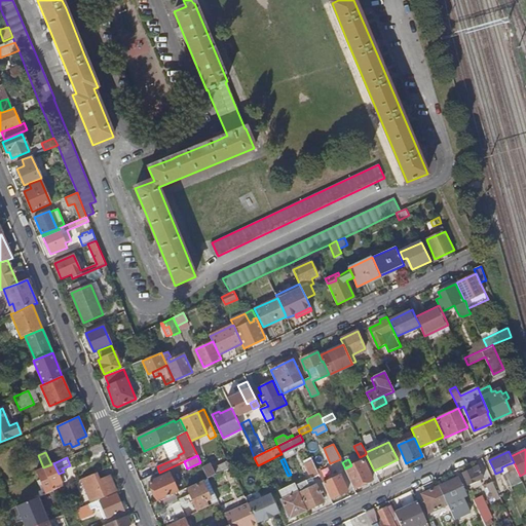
[(318,475),(312,460),(305,463),(311,478),(318,475)]
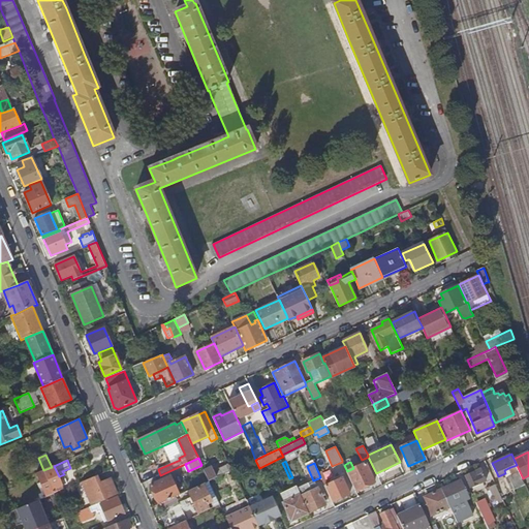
[(347,471),(355,491),(374,483),(365,463),(353,468),(347,471)]
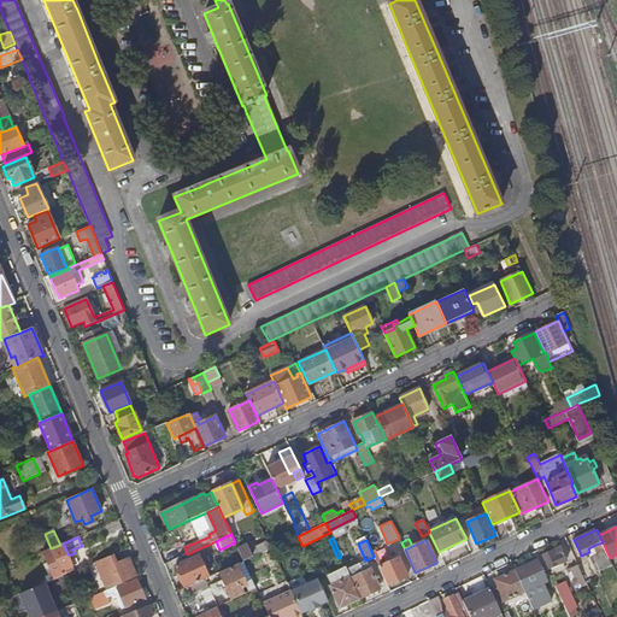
[(241,556),(244,562),(271,548),(268,541),(250,550),(247,545),(239,548),(241,556)]
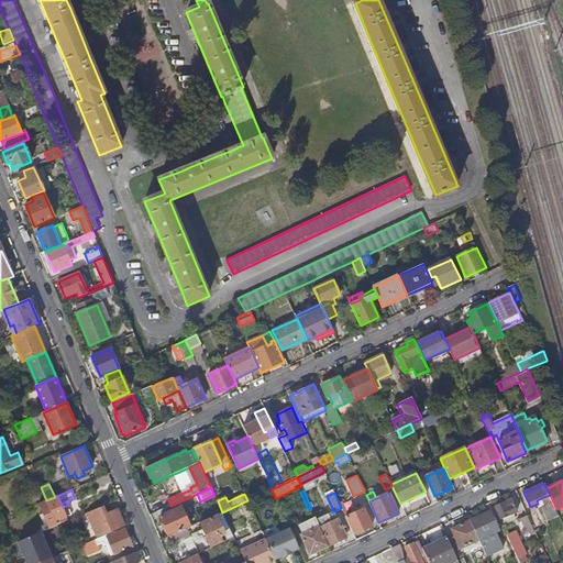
[(550,495),(543,497),(547,506),(540,509),(545,520),(548,519),(548,520),(559,515),(556,509),(550,495)]
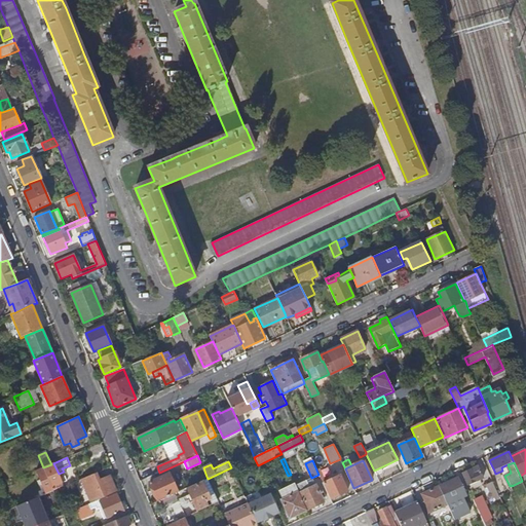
[(36,471),(46,495),(58,490),(55,486),(67,482),(64,472),(59,474),(53,463),(51,464),(43,467),(36,471)]
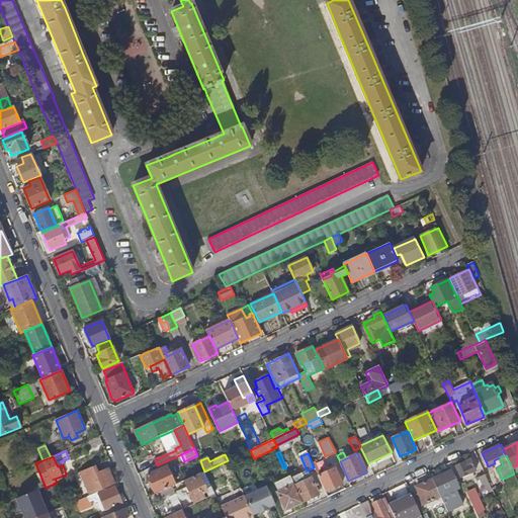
[(497,468),(503,465),(500,457),(494,460),(495,463),(497,468)]
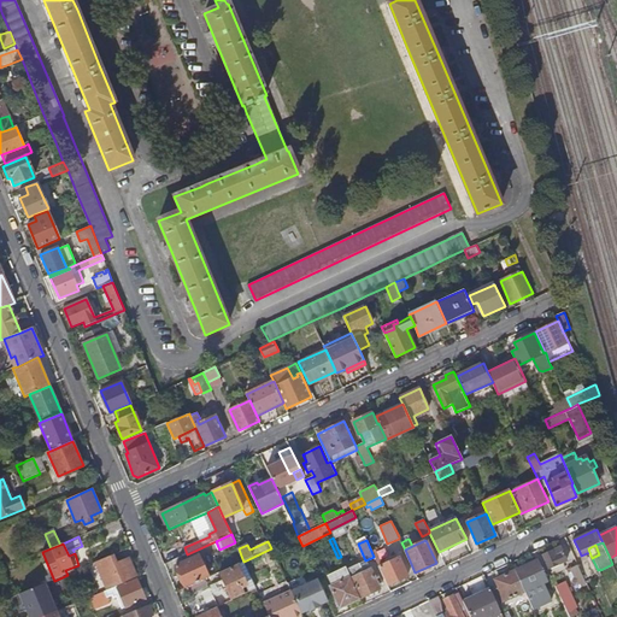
[(562,547),(545,556),(551,569),(568,560),(562,547)]
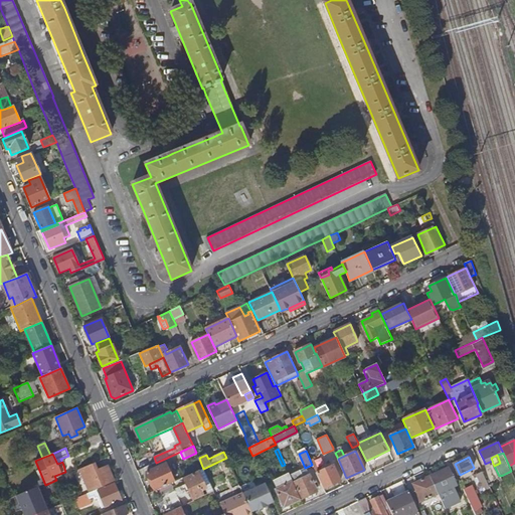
[(171,484),(175,482),(166,463),(146,472),(155,491),(156,490),(171,484)]
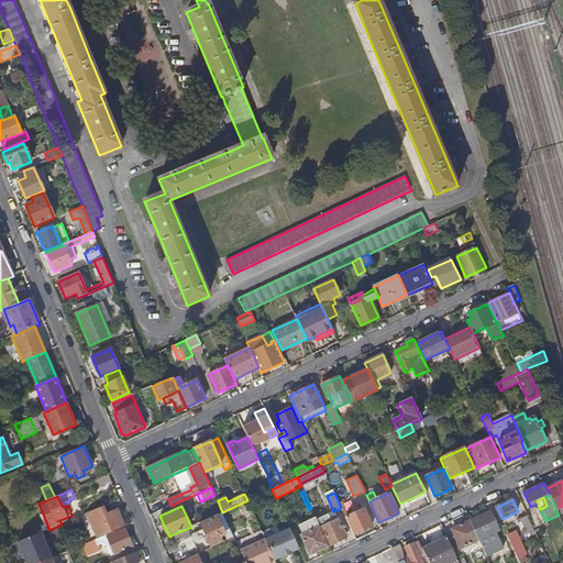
[(102,507),(80,516),(86,529),(94,526),(98,538),(112,532),(112,530),(124,525),(118,510),(106,515),(102,507)]
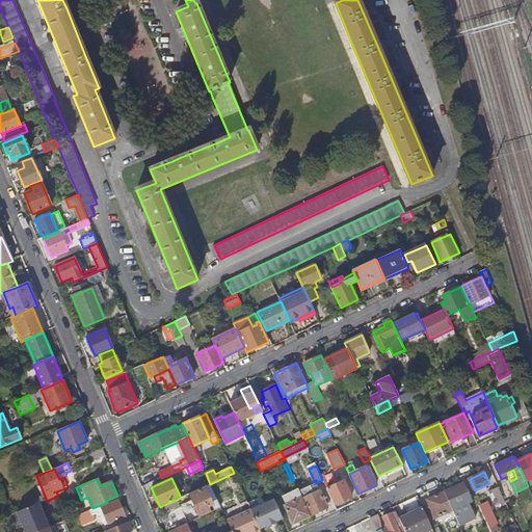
[(210,484),(208,479),(196,484),(198,489),(210,484)]
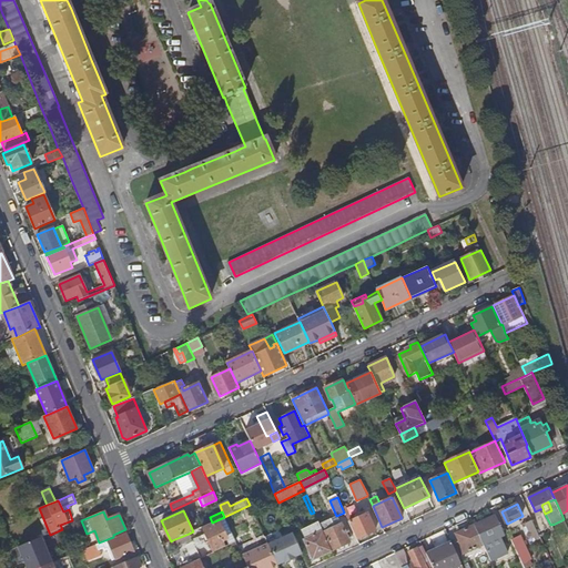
[(348,521),(356,539),(375,529),(367,513),(359,516),(356,517),(348,521)]
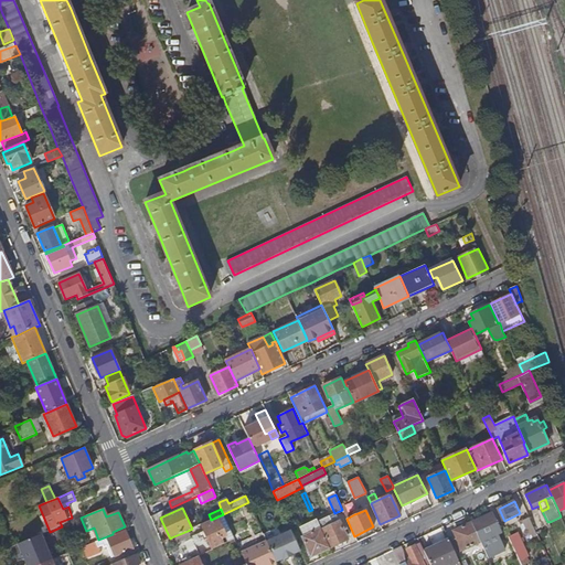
[(493,512),(472,522),(481,542),(489,558),(505,550),(499,533),(502,531),(493,512)]
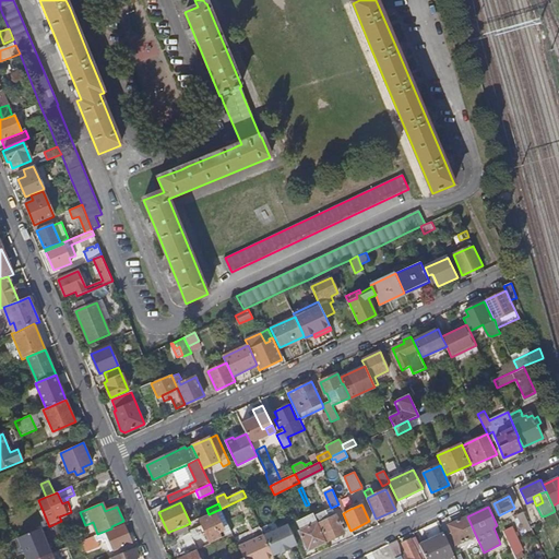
[(233,533),(221,509),(209,514),(197,520),(200,526),(193,530),(195,534),(199,533),(201,532),(203,534),(207,545),(222,538),(214,522),(219,520),(226,536),(233,533)]
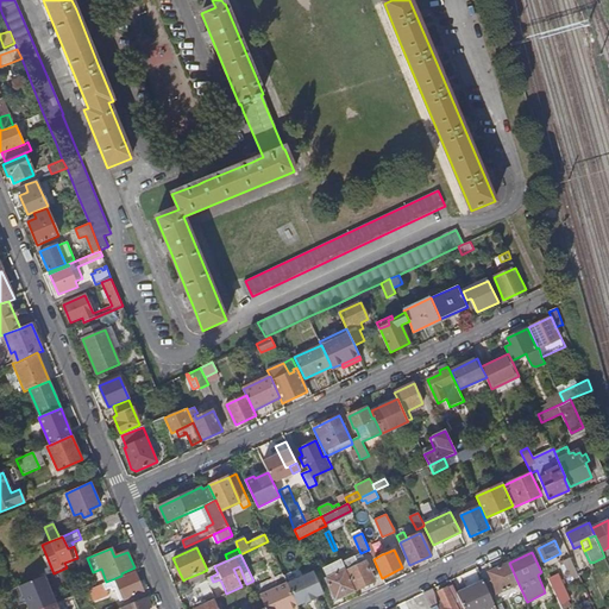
[(346,570),(356,591),(375,582),(366,562),(360,564),(358,565),(355,557),(346,560),(345,558),(343,559),(344,562),(343,562),(346,570)]
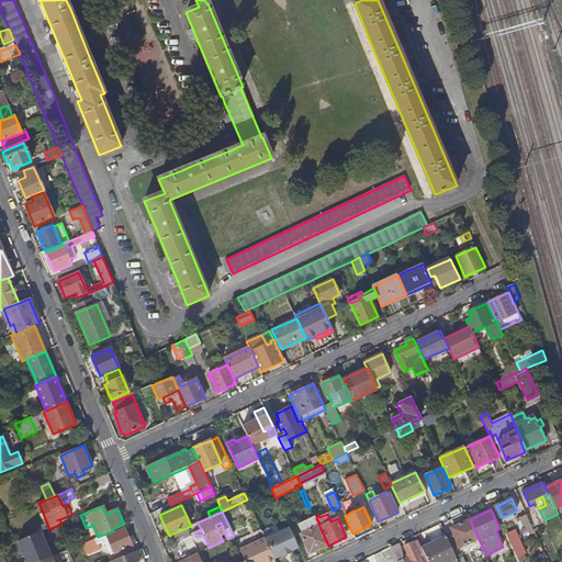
[(535,528),(528,514),(517,519),(521,527),(525,526),(528,531),(535,528)]
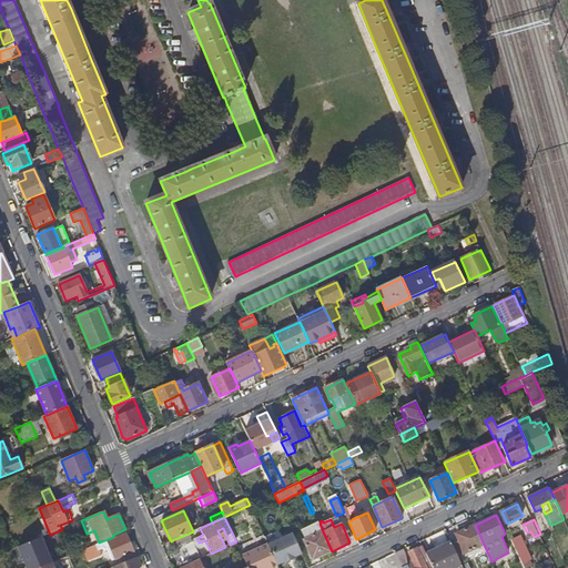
[(306,539),(304,540),(310,553),(313,551),(316,558),(332,551),(323,531),(320,524),(313,526),(303,530),(306,539)]
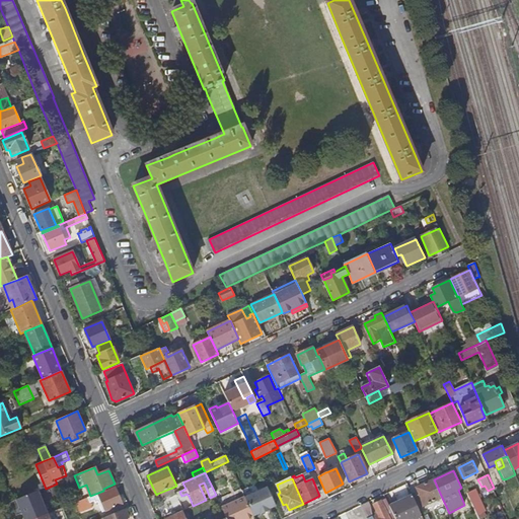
[(442,498),(434,479),(417,488),(421,495),(418,496),(423,506),(442,498)]
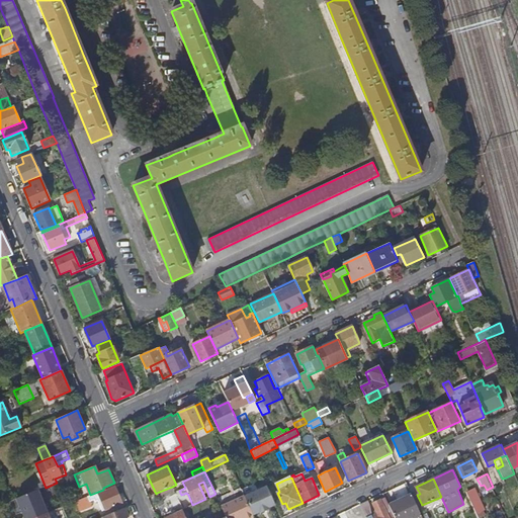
[(267,486),(245,497),(253,516),(260,512),(260,513),(270,509),(269,508),(276,505),(267,486)]
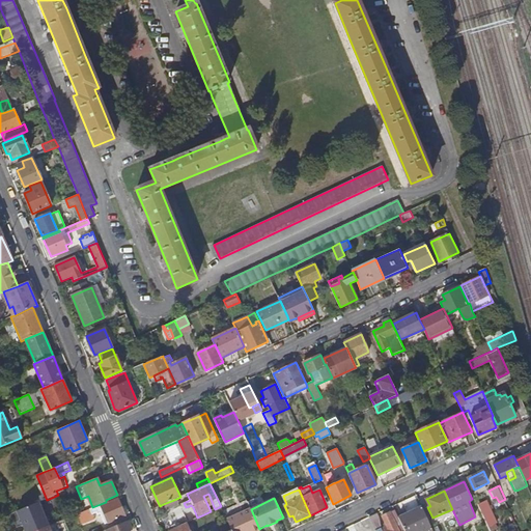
[(118,499),(101,506),(108,523),(126,515),(118,499)]
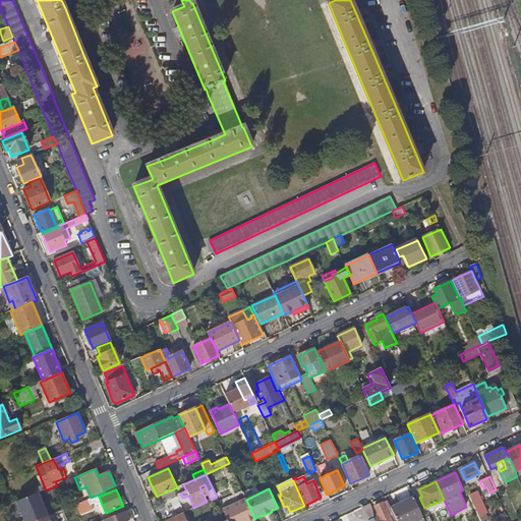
[(173,489),(158,496),(162,504),(177,497),(173,489)]
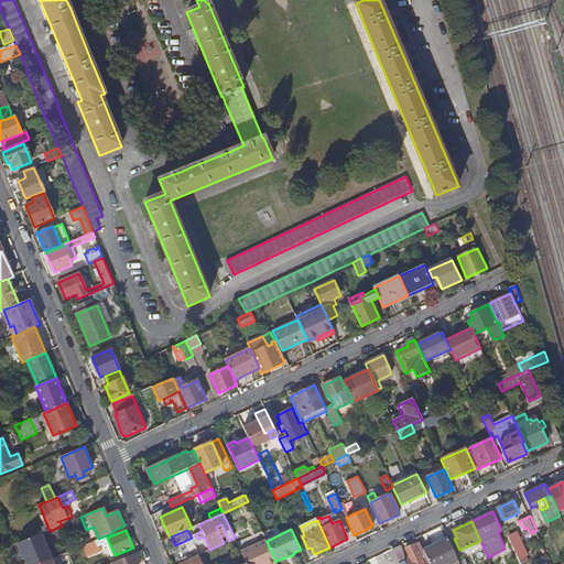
[(518,532),(508,535),(519,560),(529,555),(518,532)]
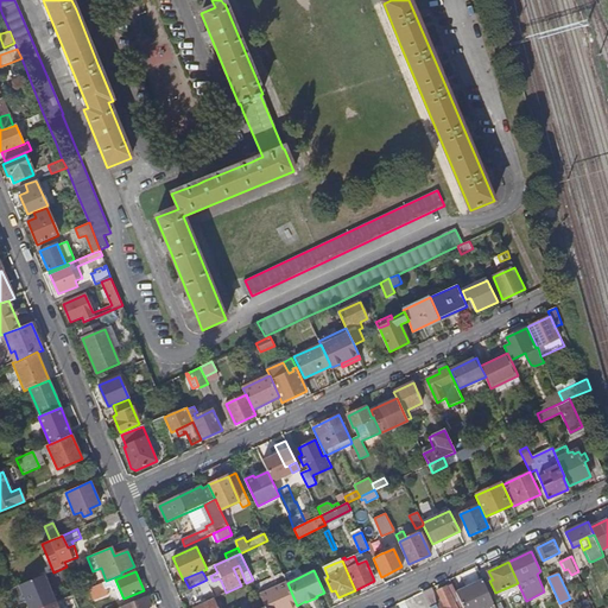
[(19,587),(29,607),(44,607),(56,603),(44,576),(19,587)]
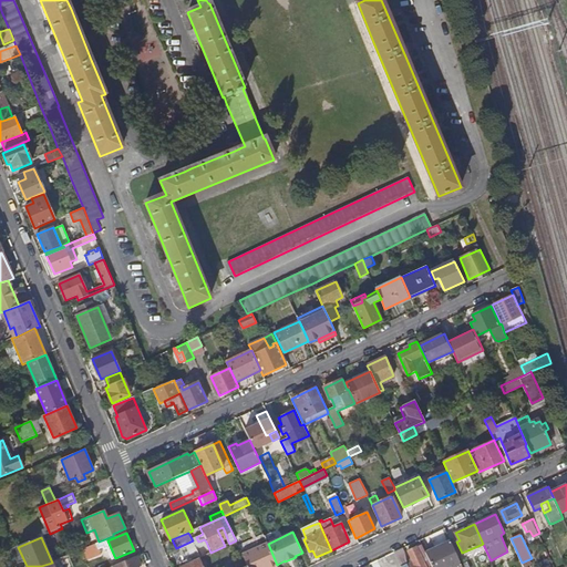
[(439,546),(425,553),(431,563),(432,566),(454,566),(462,564),(451,540),(439,546)]
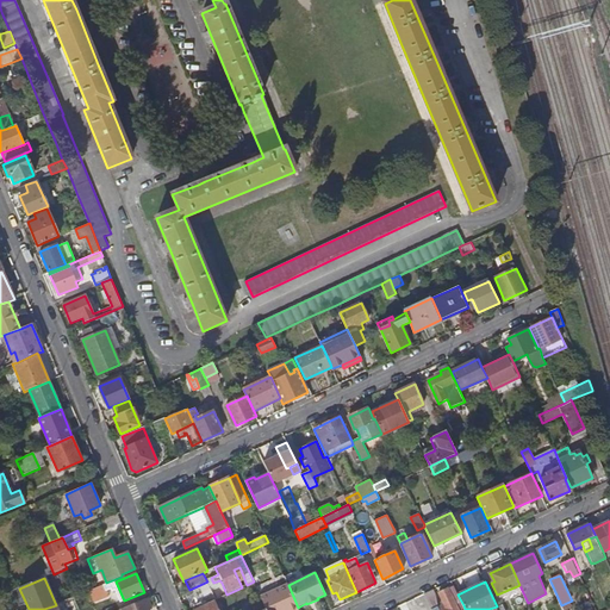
[(266,609),(294,609),(298,608),(288,585),(287,585),(261,597),(266,609)]
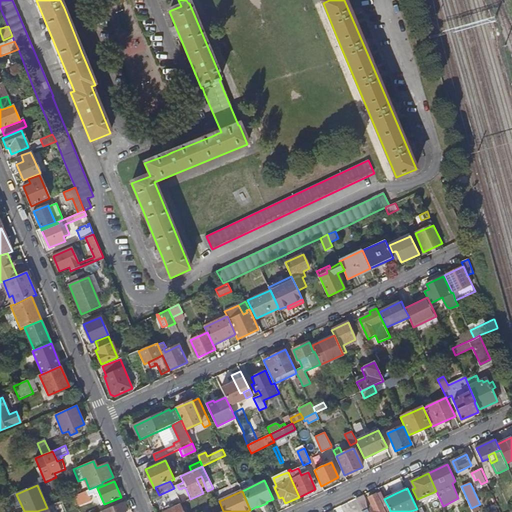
[(389,508),(384,499),(381,492),(369,497),(374,508),(369,510),(366,499),(364,495),(356,498),(362,511),(385,511),(385,510),(389,508)]
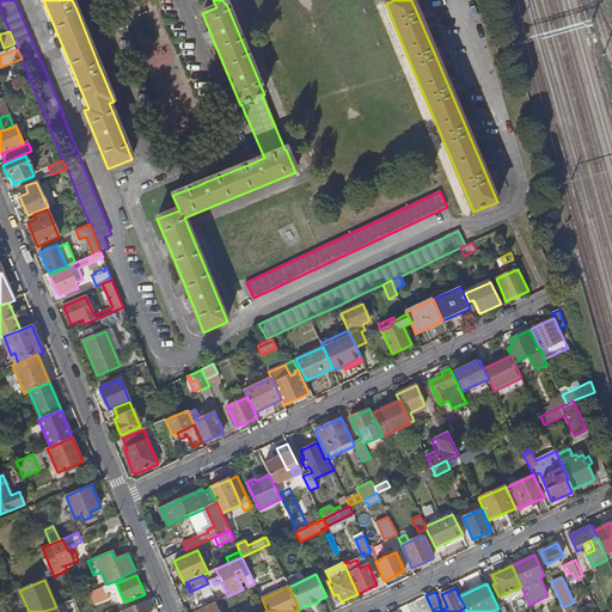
[(147,600),(122,611),(148,611),(152,611),(147,600)]
